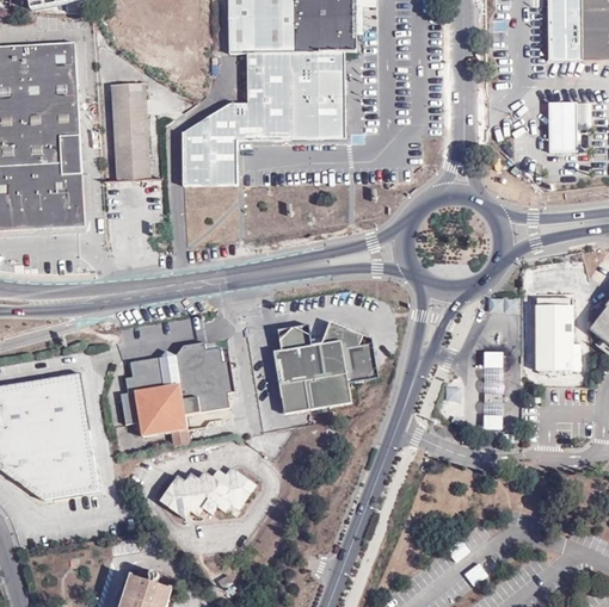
[(227,0),(228,51),(246,51),(344,51),(345,51),(354,50),(355,50),(354,0),(227,0)]
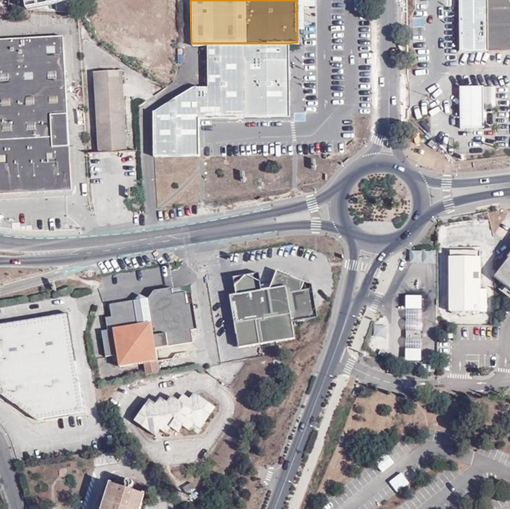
[(458,0),(459,3),(459,48),(509,47),(509,0),(458,0)]
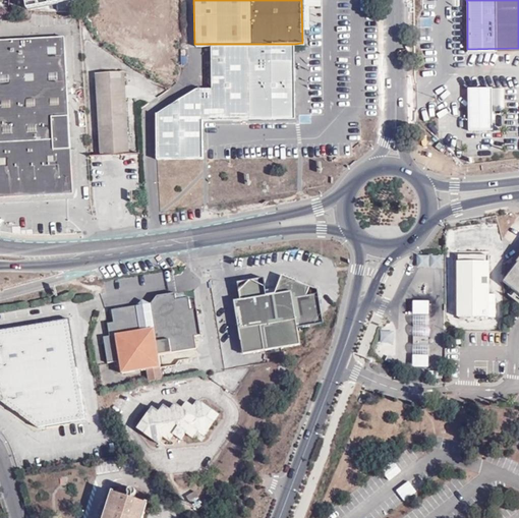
[(121,54),(147,57),(148,52),(152,52),(153,39),(127,36),(128,29),(113,26),(112,35),(117,43),(125,44),(125,47),(119,47),(118,52),(121,54)]
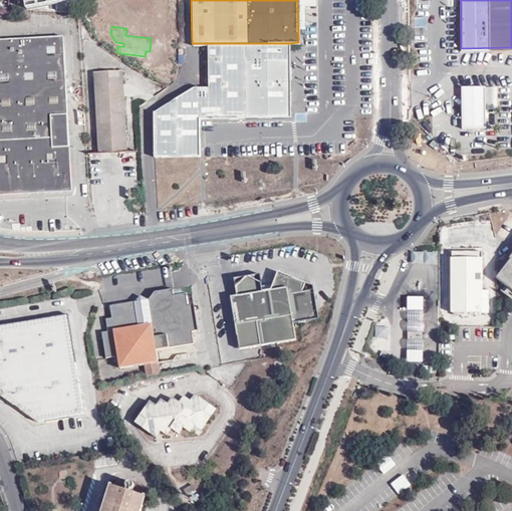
[(0,193),(70,190),(63,35),(0,37),(0,193)]
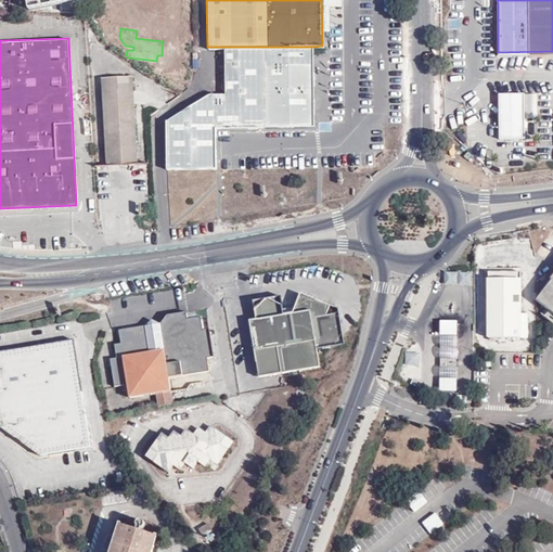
[(312,47),(223,47),(224,92),(207,92),(166,119),(166,166),(216,166),(216,126),(313,125),(312,47)]
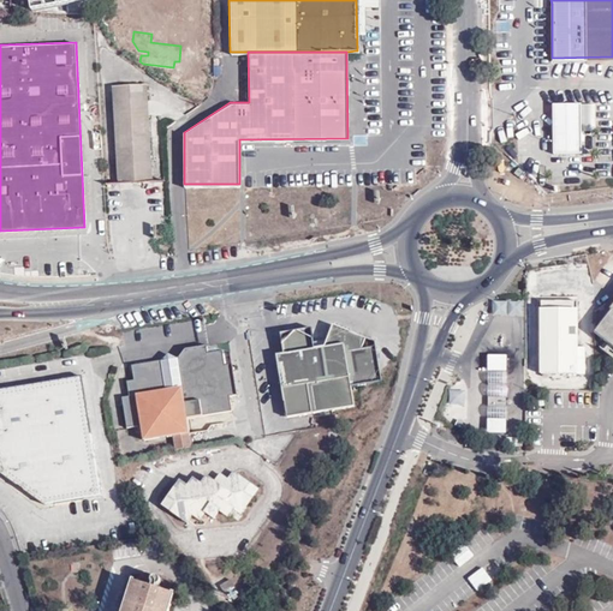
[(150,179),(146,82),(112,84),(118,181),(150,179)]
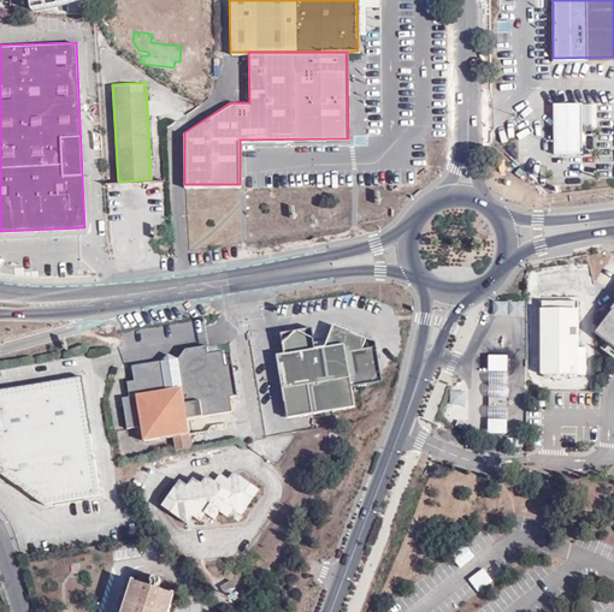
[(582,152),(582,129),(582,101),(553,102),(554,152),(582,152)]
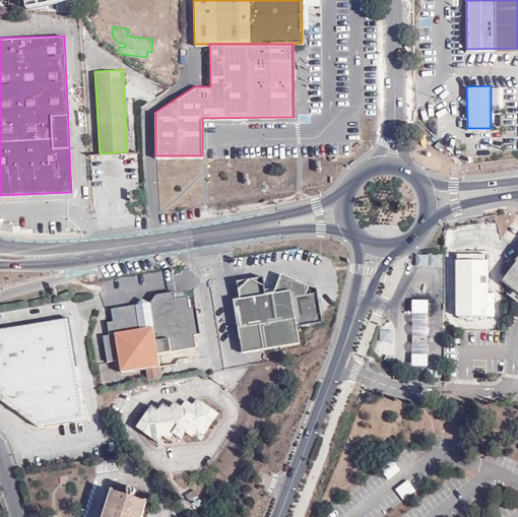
[(491,85),(491,109),(502,109),(503,86),(491,85)]
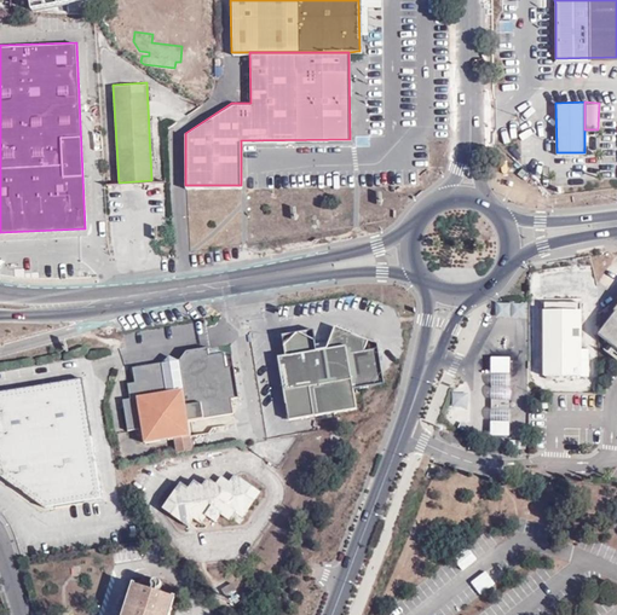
[(597,331),(616,347),(616,301),(612,308),(613,309),(597,331)]
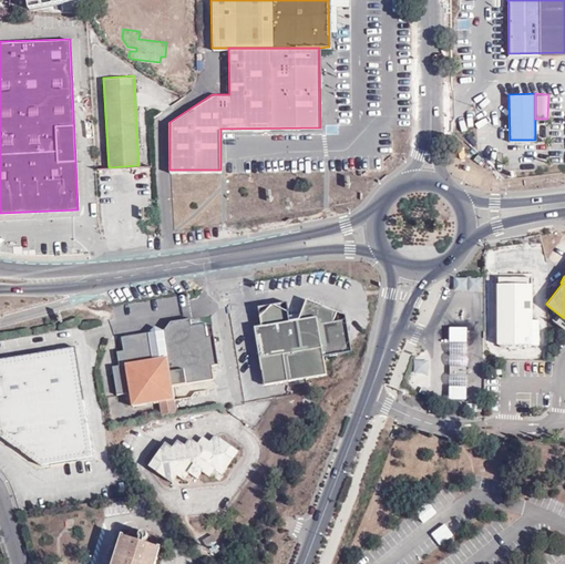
[(496,341),(530,342),(530,317),(530,282),(496,282),(496,341)]
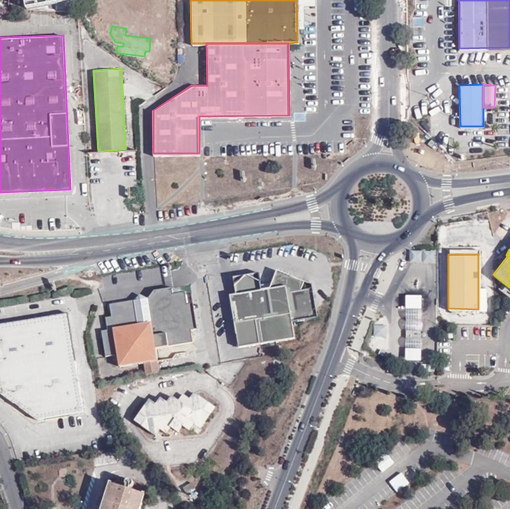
[(311,283),(276,269),(269,287),(260,288),(258,272),(233,275),(235,292),(230,292),(238,345),(294,336),(291,319),(317,315),(311,283)]
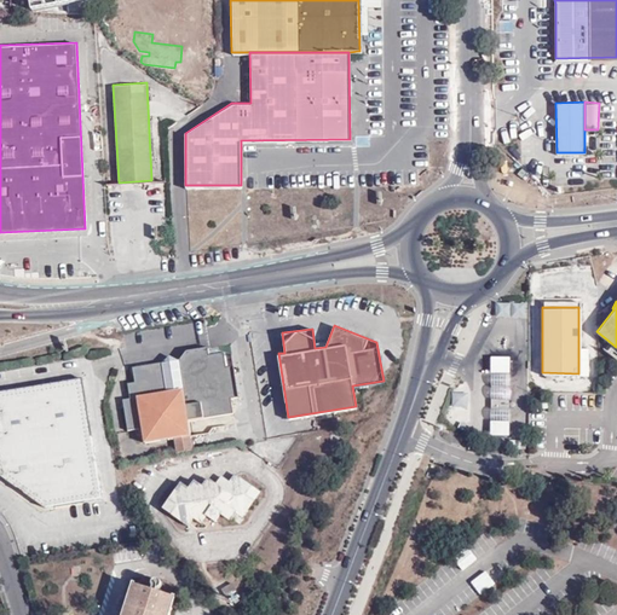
[(224,366),(221,352),(207,353),(206,347),(185,349),(177,360),(182,388),(165,390),(161,363),(131,366),(133,382),(126,383),(128,398),(121,399),(126,428),(140,425),(143,441),(173,436),(176,450),(191,447),(186,418),(231,412),(229,396),(236,395),(231,365),(224,366)]
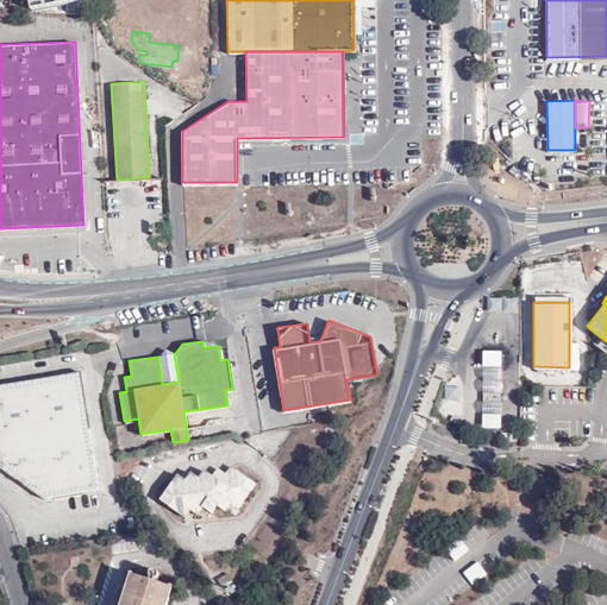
[(164,348),(158,357),(162,384),(179,382),(174,354),(164,348)]
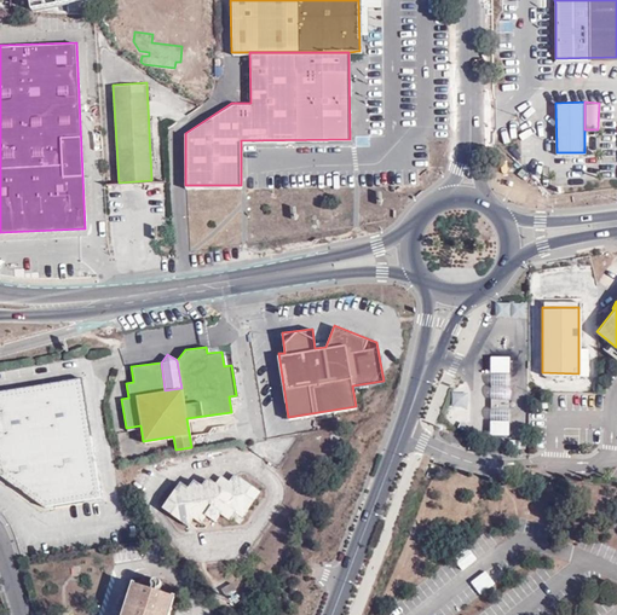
[(490,399),(507,399),(507,371),(490,371),(490,399)]
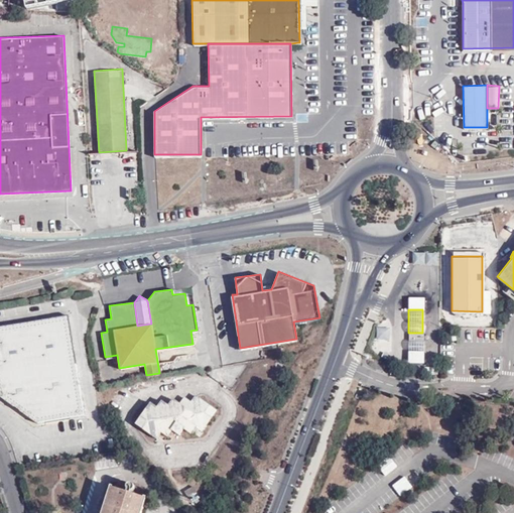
[(0,394),(36,421),(83,413),(76,369),(67,314),(0,326),(0,394)]
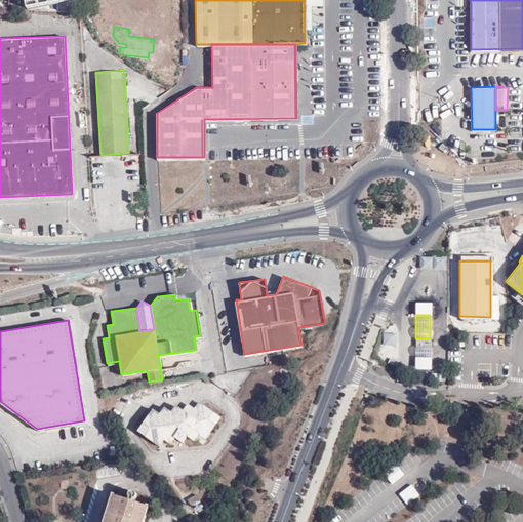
[(429,357),(430,345),(415,345),(415,356),(429,357)]
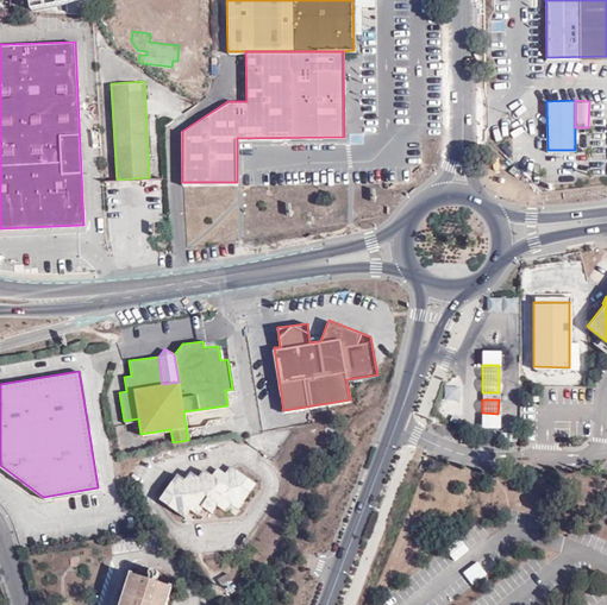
[(183,515),(188,506),(194,499),(202,504),(210,510),(216,502),(223,508),(230,500),(236,505),(254,483),(230,466),(224,473),(218,467),(211,476),(204,470),(198,478),(189,472),(185,480),(177,474),(160,497),(183,515)]
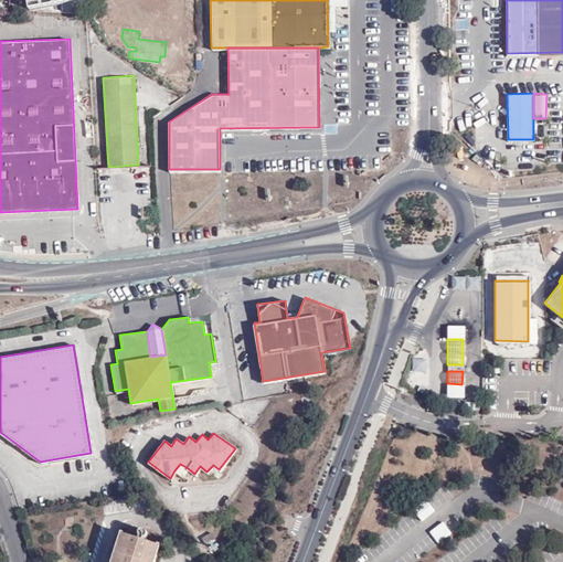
[(180,464),(174,470),(182,476),(188,468),(180,464)]
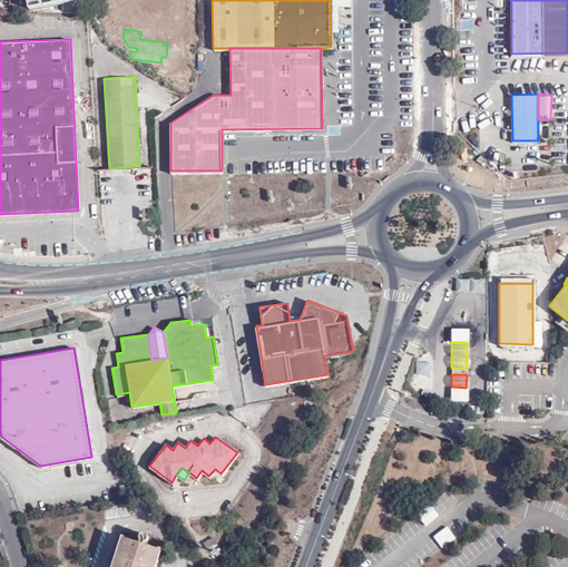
[(215,541),(212,535),(202,539),(205,546),(215,541)]
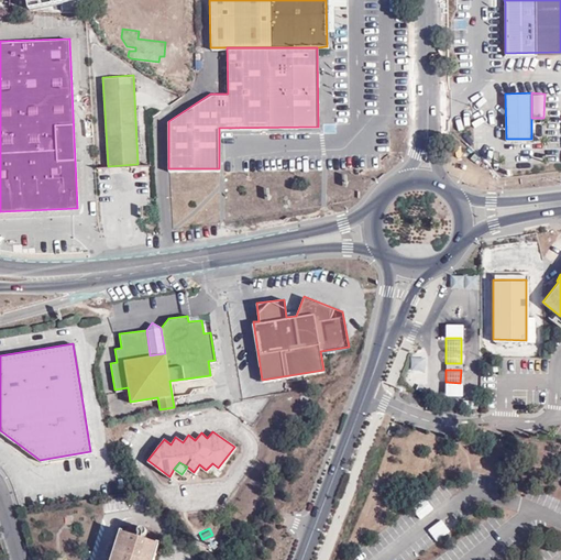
[(120,531),(110,559),(151,559),(156,542),(120,531)]
